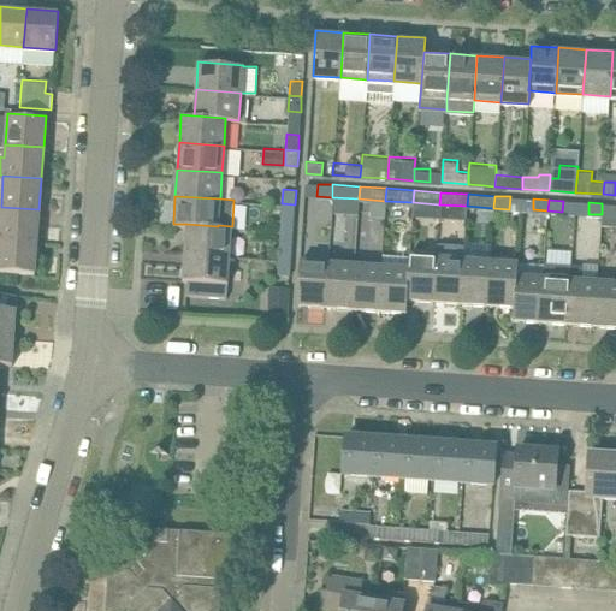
[(295,205),(282,203),(280,219),(292,220),(295,205)]
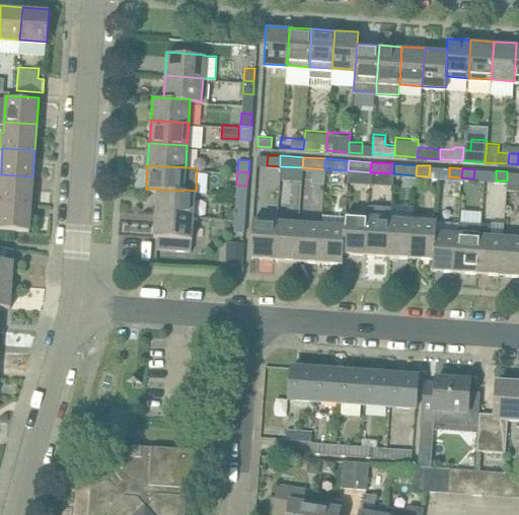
[(518,171),(507,171),(507,180),(518,181),(518,171)]
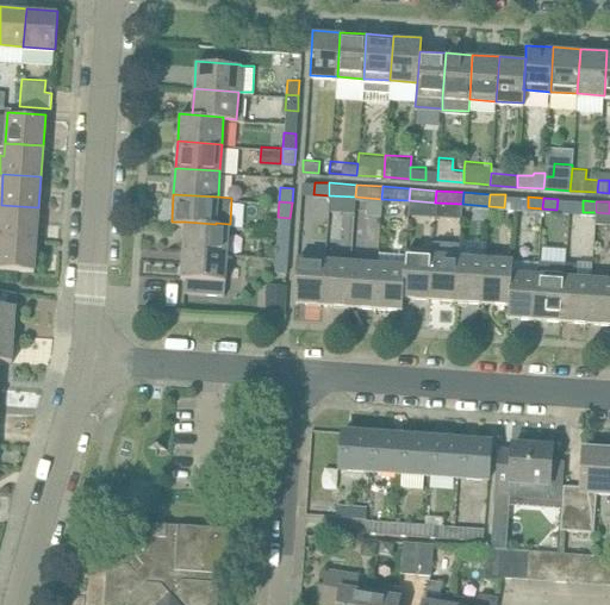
[(1,205),(0,213),(0,235),(36,237),(38,207),(1,205)]
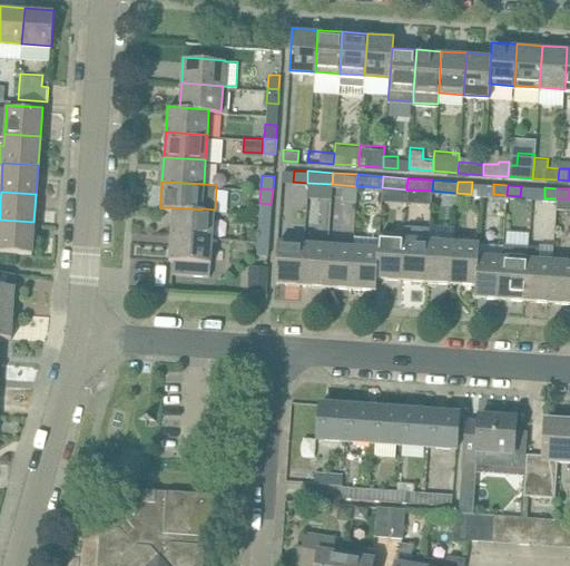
[(215,210),(202,208),(202,210),(173,207),(170,232),(213,235),(215,210)]
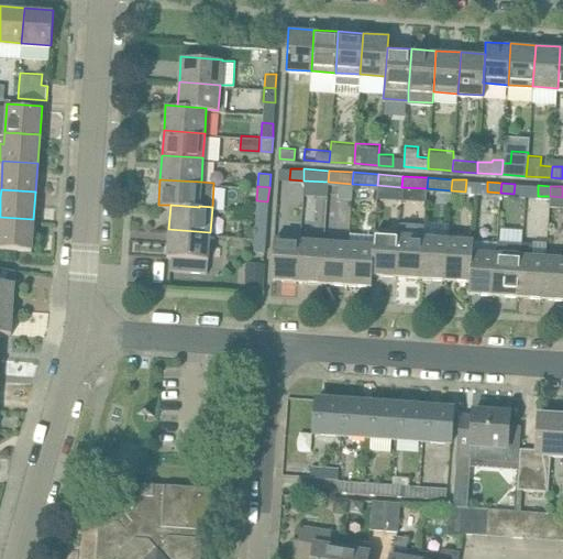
[(0,245),(32,248),(33,219),(0,217),(0,245)]
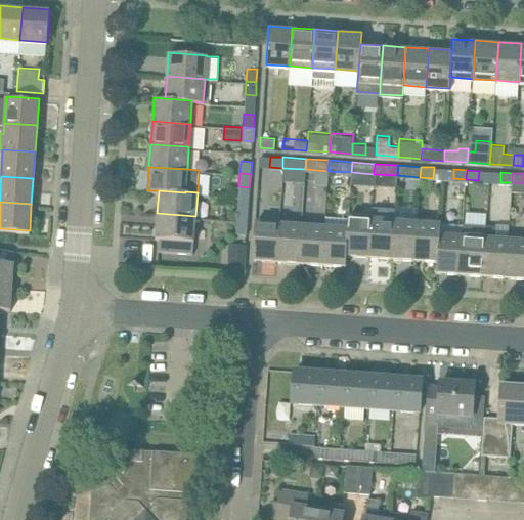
[(369,255),(392,256),(394,218),(395,207),(373,205),(372,216),(369,255)]
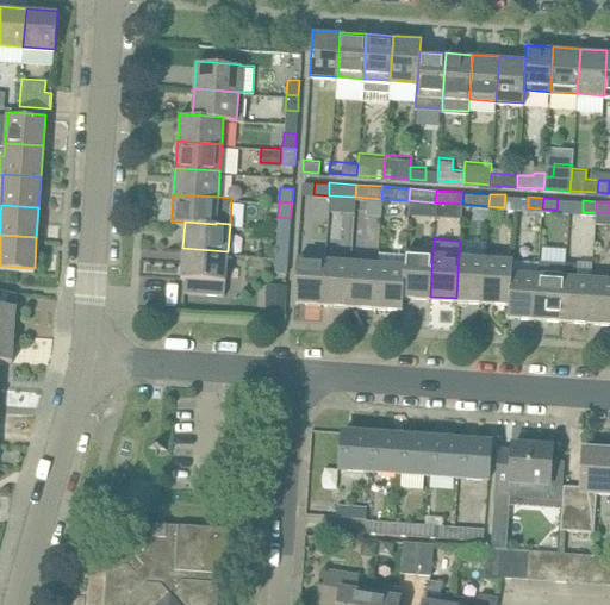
[(277,239),(275,255),(288,256),(290,241),(277,239)]
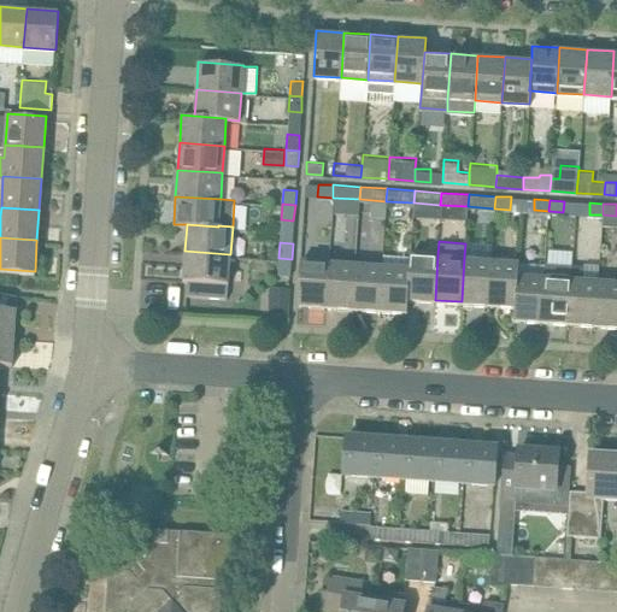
[(229,272),(230,254),(184,251),(183,278),(187,280),(187,294),(227,296),(228,282),(229,272)]
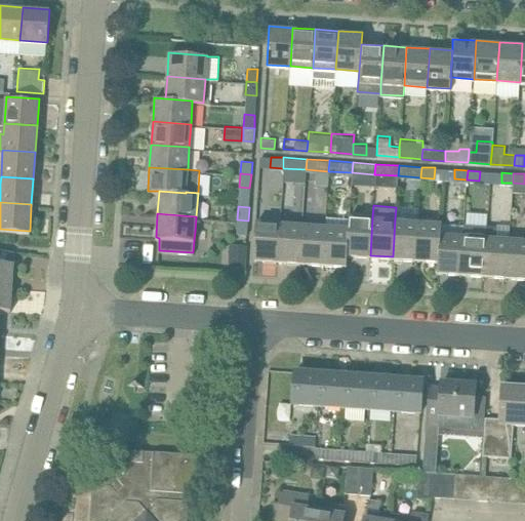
[(349,215),(349,217),(348,227),(349,227),(347,253),(370,255),(372,216),(349,215)]
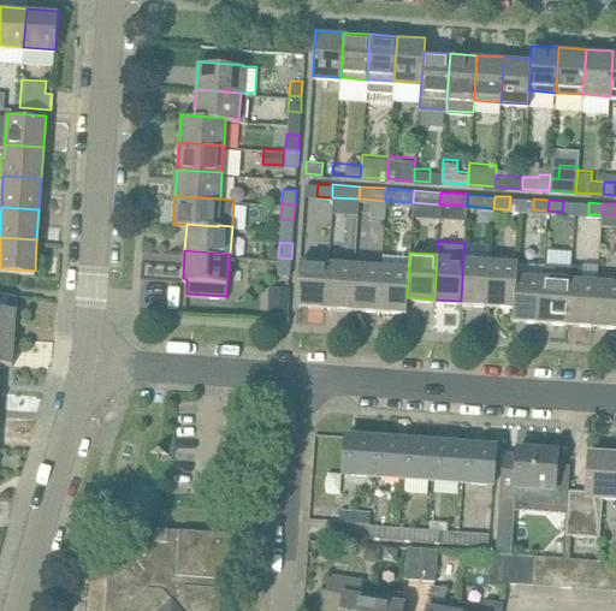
[(406,312),(407,297),(409,266),(408,266),(409,255),(383,254),(381,265),(379,309),(406,312)]
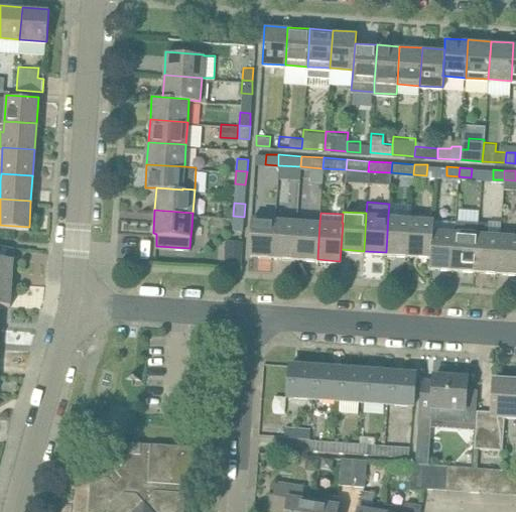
[(386,252),(408,254),(410,216),(388,215),(386,252)]
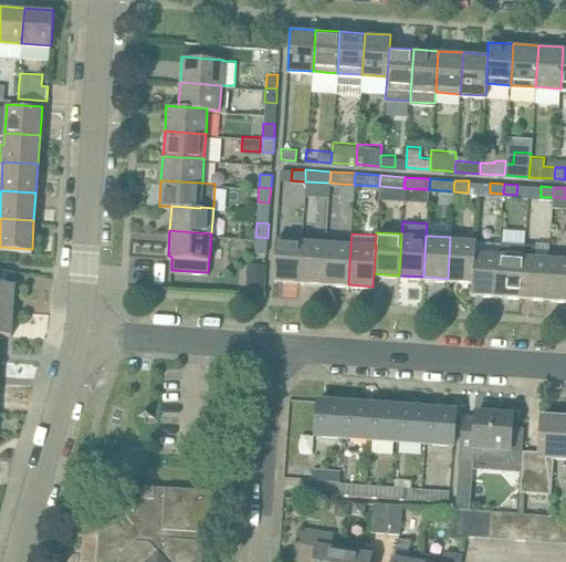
[(268,238),(255,237),(255,251),(266,251),(268,238)]
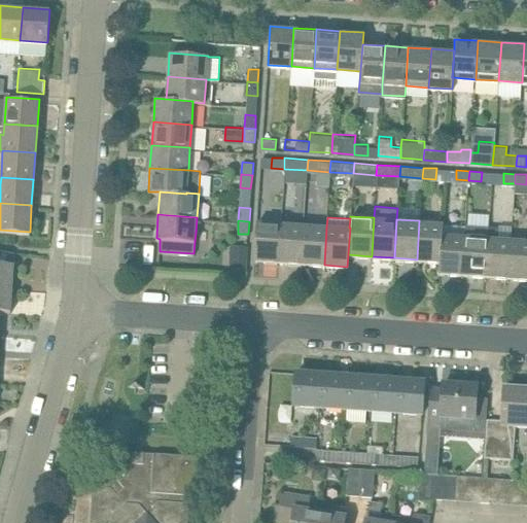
[(417,259),(440,260),(440,262),(442,234),(443,234),(443,222),(419,220),(417,259)]
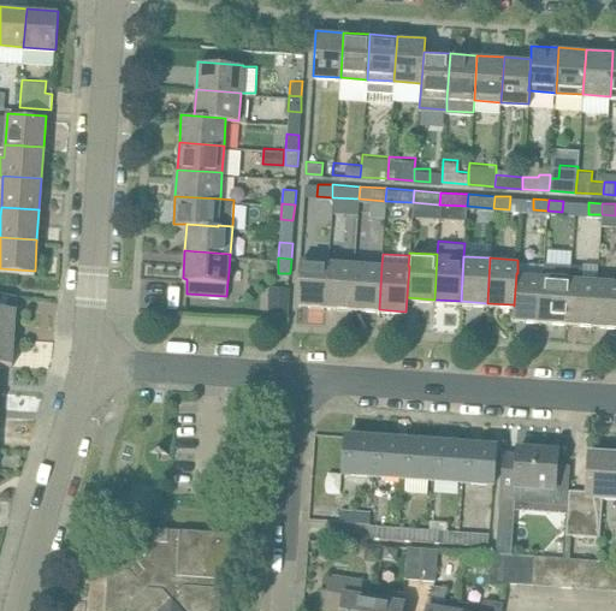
[(297,303),(325,306),(327,261),(300,259),(297,303)]
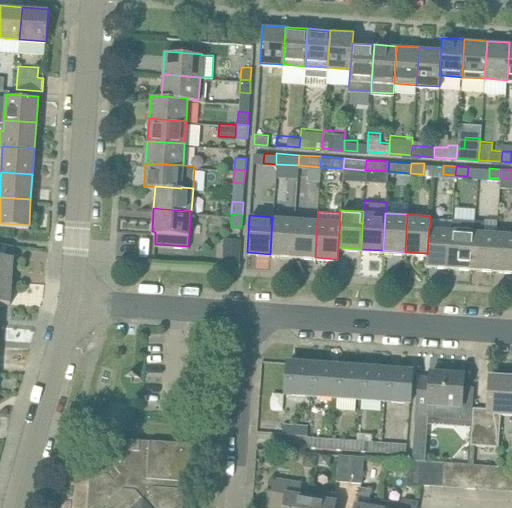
[(427,253),(426,265),(449,266),(451,229),(451,217),(430,216),(430,227),(429,227),(427,254),(427,253)]
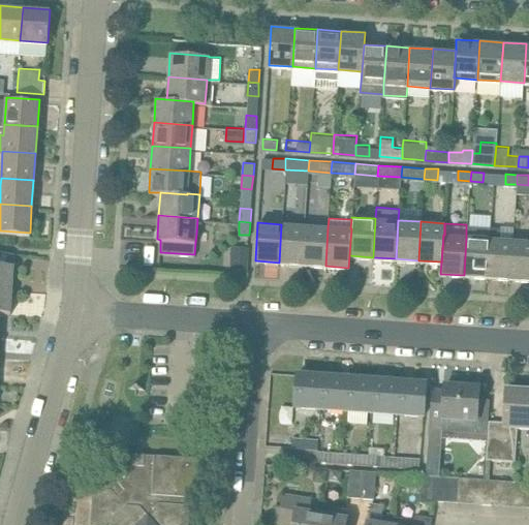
[(279,263),(302,264),(305,225),(281,224),(279,263)]
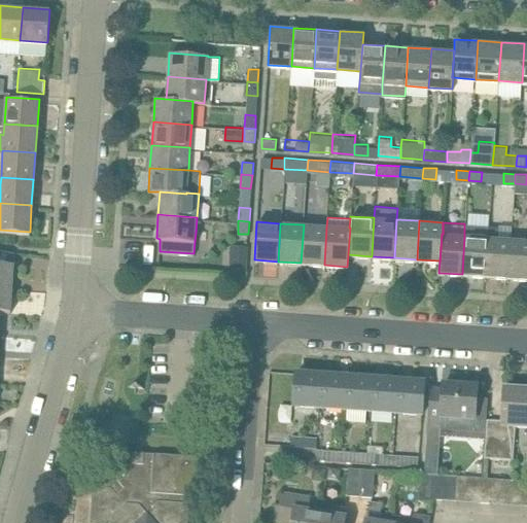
[(464,236),(462,274),(486,276),(489,224),(464,223),(464,236)]
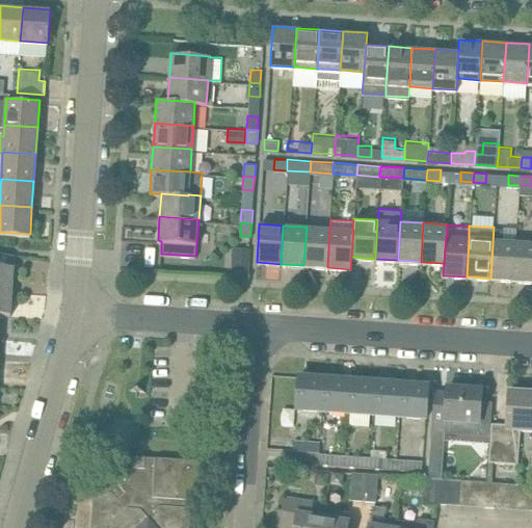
[(303,265),(327,267),(329,229),(307,227),(303,265)]
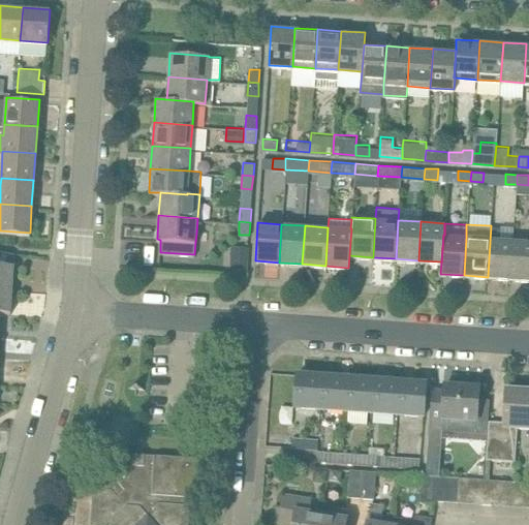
[(488,277),(510,278),(512,240),(499,239),(500,225),(491,225),(488,277)]
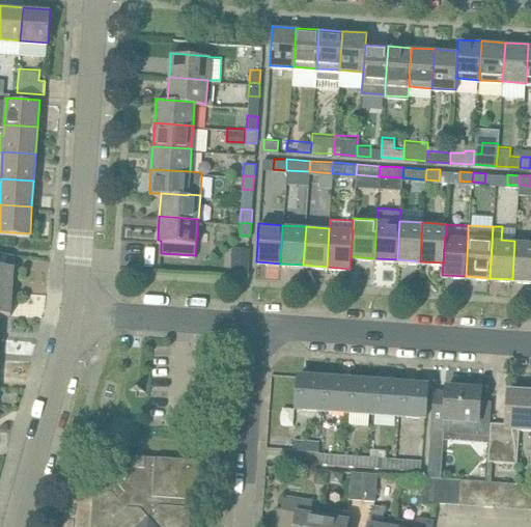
[(530,241),(514,241),(512,279),(530,280),(530,241)]
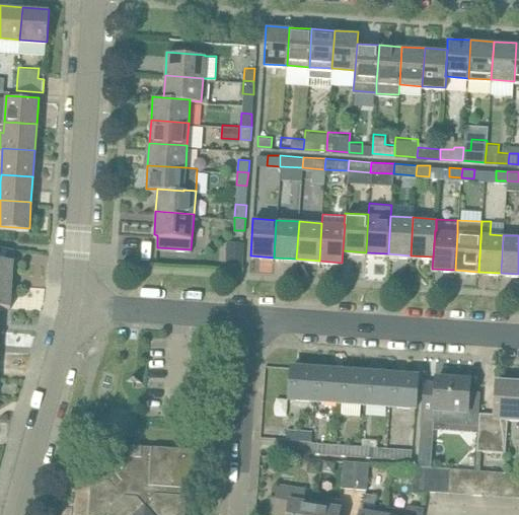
[(224,239),(224,262),(241,263),(241,239),(224,239)]
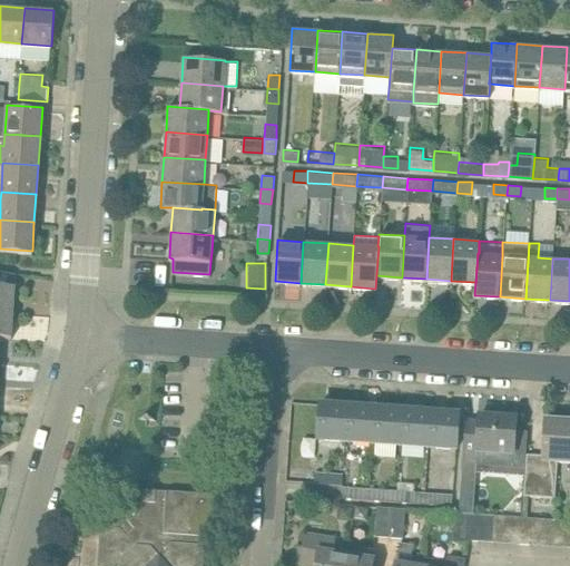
[(0,270),(0,309),(13,310),(15,284),(13,284),(13,271),(0,270)]
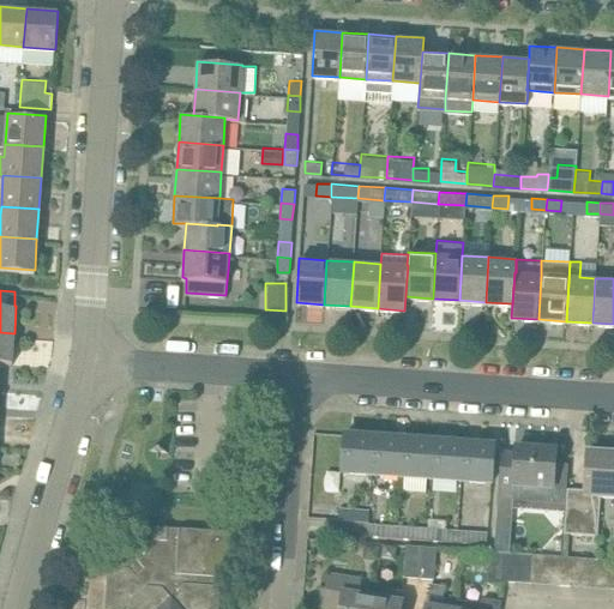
[(0,360),(12,361),(14,333),(0,332),(0,360)]
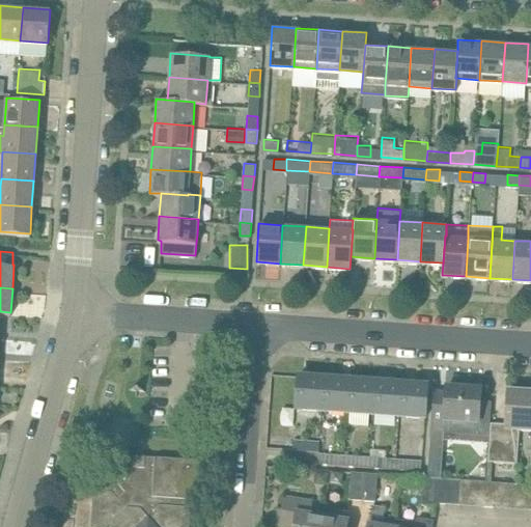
[(322,408),(324,376),(298,373),(296,406),(322,408)]
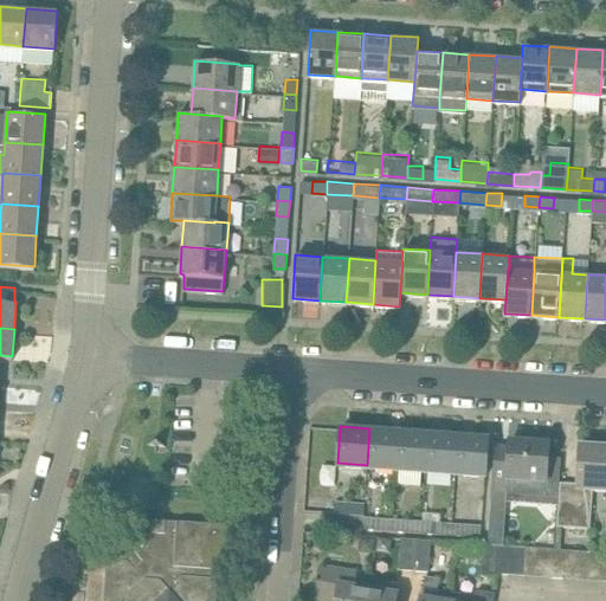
[(397,467),(399,431),(369,428),(367,465),(397,467)]
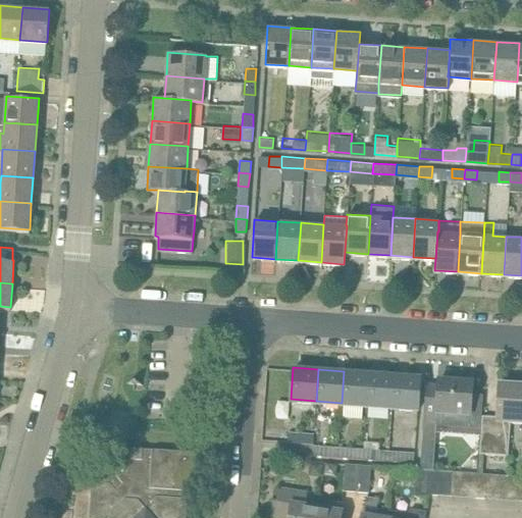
[(367,405),(369,373),(344,371),(342,403),(367,405)]
